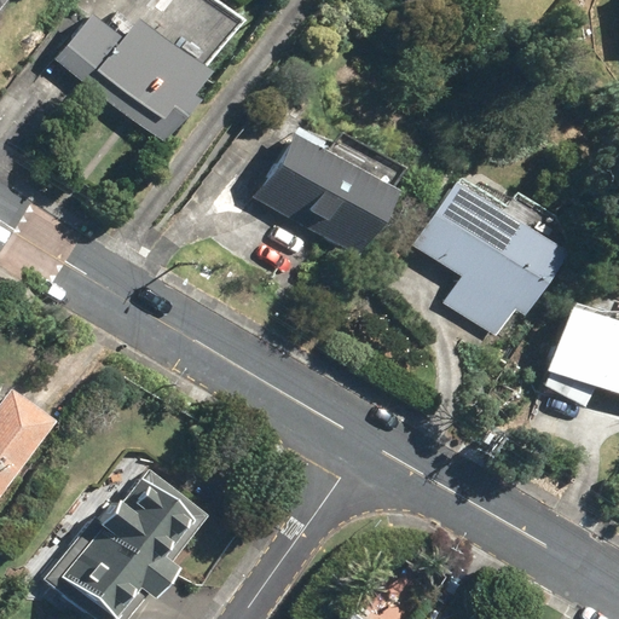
[(90,12),(53,62),(162,144),(195,99),(191,97),(208,75),(132,18),(120,35),(90,12)]
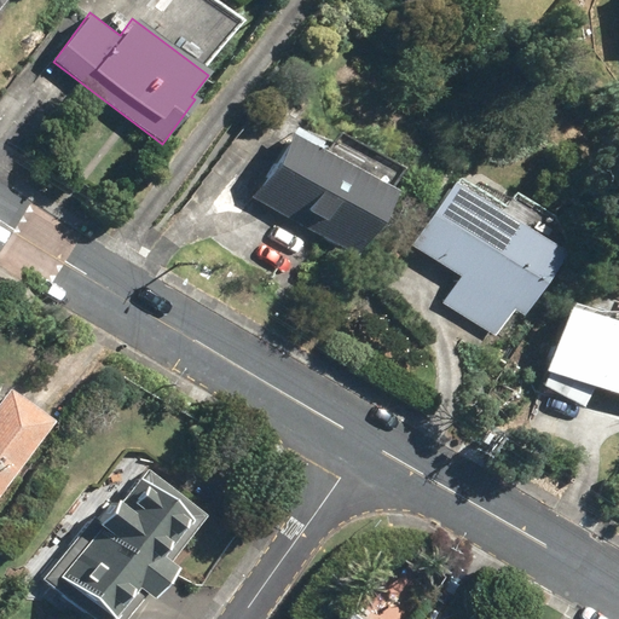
[(331,143),(299,126),(258,206),(357,258),(404,167),(337,132),(331,143)]
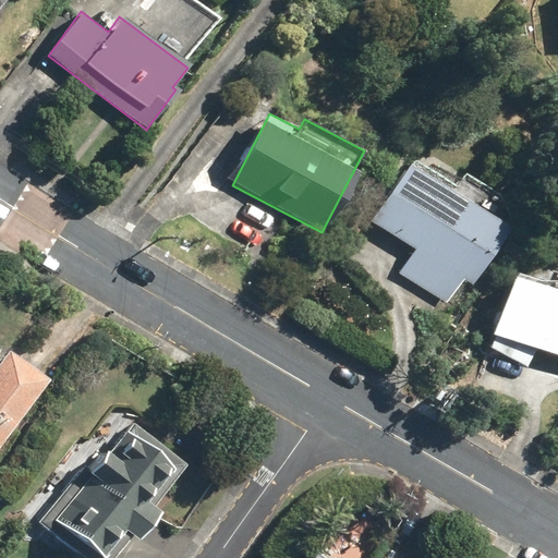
[(510,225),(410,165),(373,225),(412,249),(397,273),(449,304),(463,280),(473,286),(510,225)]
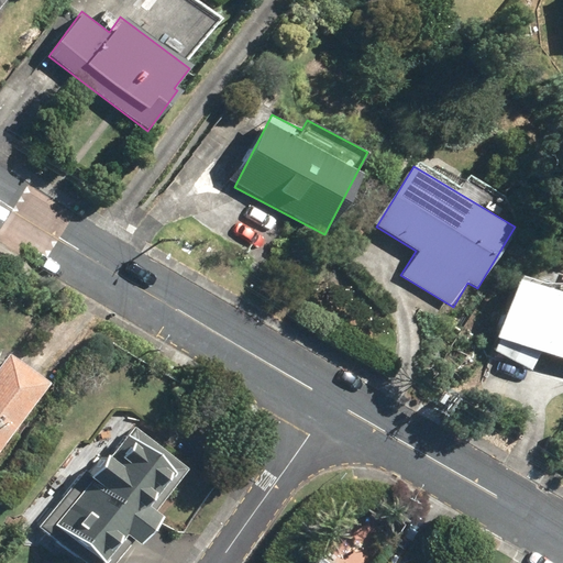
[(533,370),(538,354),(562,361),(562,291),(515,278),(496,342),(515,348),(510,363),(533,370)]
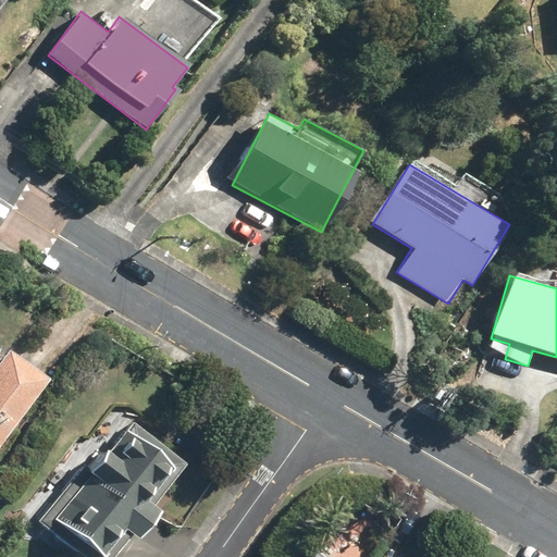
[(0,445),(49,380),(8,350),(0,360),(0,445)]
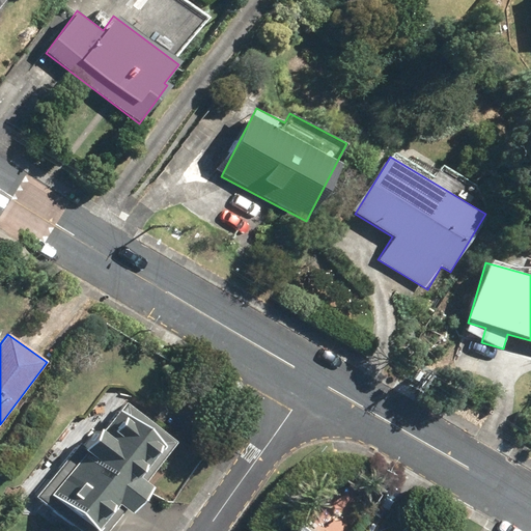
[(177,445),(124,402),(86,449),(80,443),(39,493),(86,530),(109,530),(124,513),(128,515),(155,482),(149,478),(177,445)]
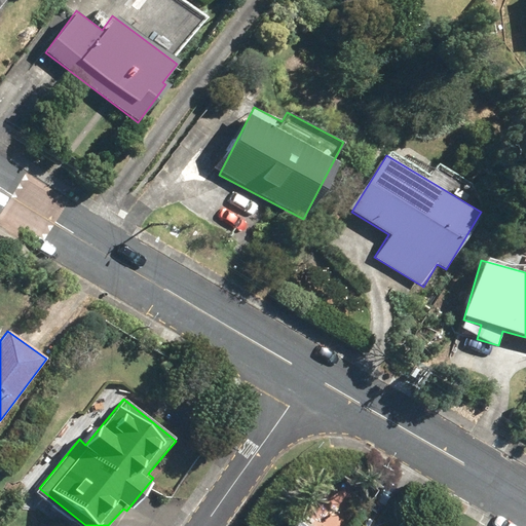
[(314,525),(293,510),(280,525),(314,525)]
